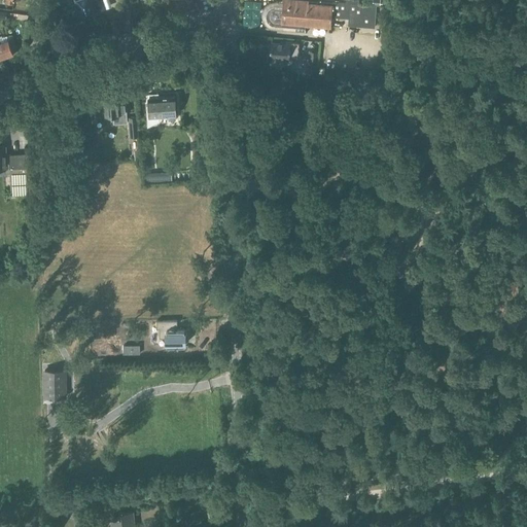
[(76,0),(80,8),(75,10),(78,18),(82,15),(83,16),(85,16),(86,16),(90,15),(91,13),(98,11),(93,0),(76,0)]
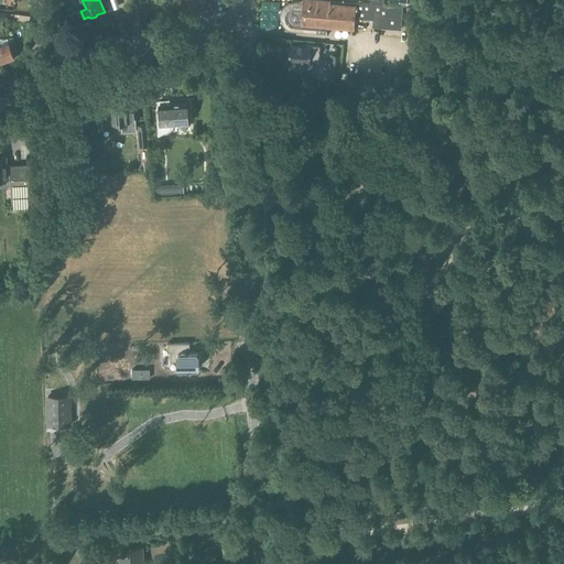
[(356,4),(304,1),(304,2),(296,2),(291,2),(286,3),(283,7),(281,11),(280,15),(280,20),(281,24),(284,29),(289,31),(293,32),(325,34),(326,26),(354,29),(354,18),(373,20),(372,25),(402,28),(403,10),(382,9),(382,4),(357,2),(356,4)]
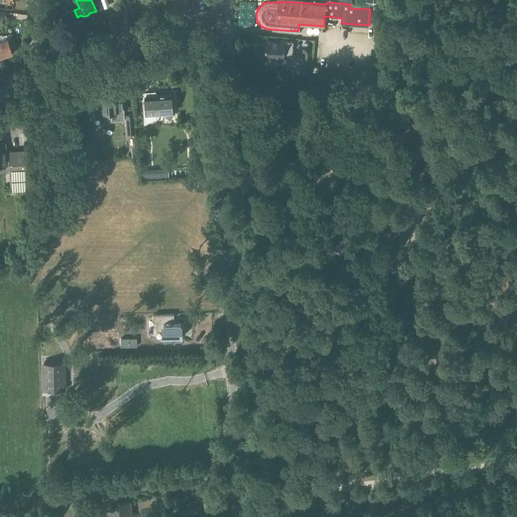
[(0,52),(1,56),(17,50),(15,44),(11,45),(8,38),(8,34),(3,35),(3,34),(0,35),(0,52)]
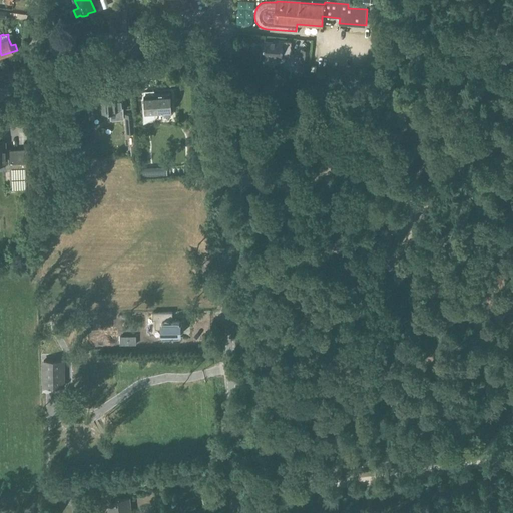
[(291,56),(292,41),(284,40),(275,39),(275,41),(266,40),(265,55),(283,56),(291,56)]
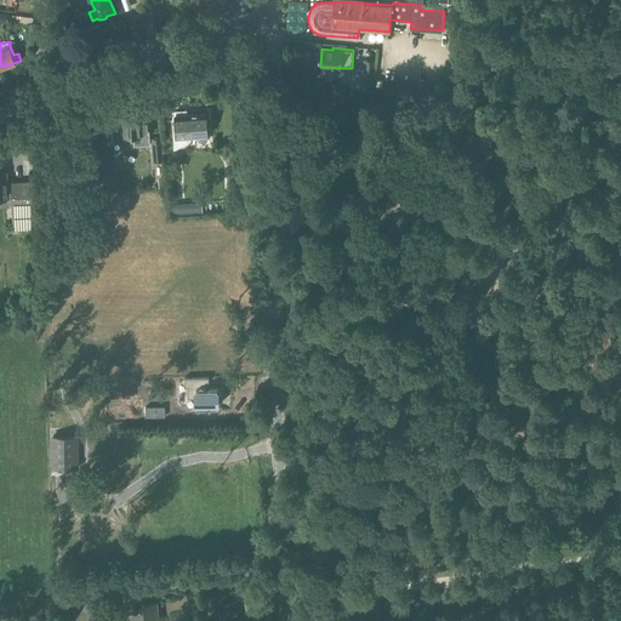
[(374,78),(375,60),(365,60),(364,78),(374,78)]
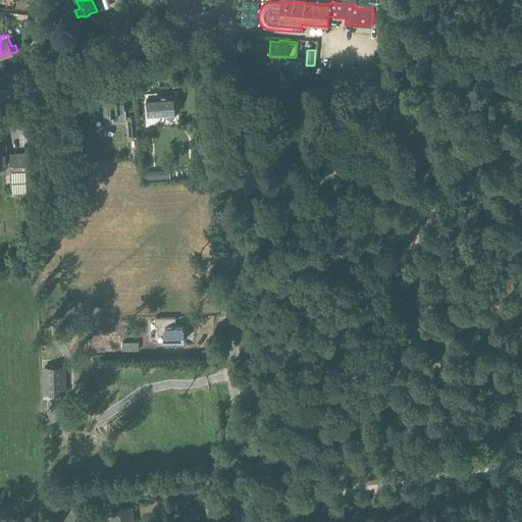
[(174,119),(174,114),(174,95),(157,96),(156,93),(147,94),(148,109),(146,109),(146,124),(157,119),(157,115),(167,115),(167,119),(174,119)]
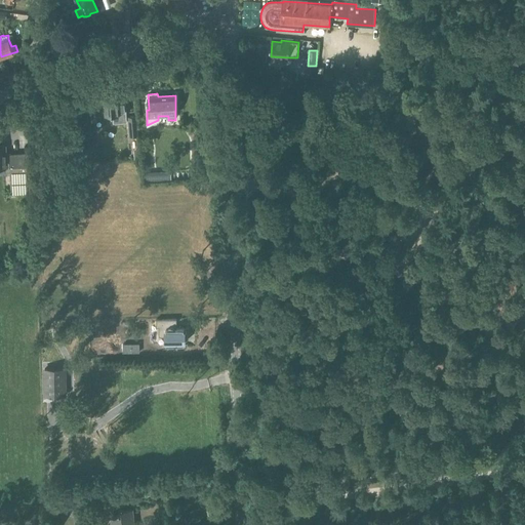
[(125,111),(127,111),(126,98),(119,99),(118,96),(105,98),(106,116),(119,115),(119,117),(126,117),(125,111)]
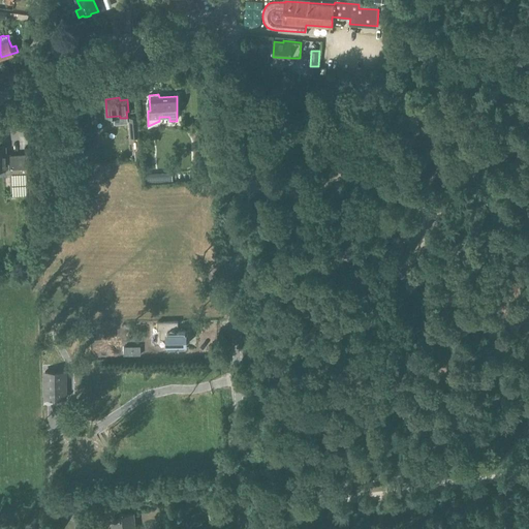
[(137,117),(129,117),(130,137),(139,136),(137,117)]
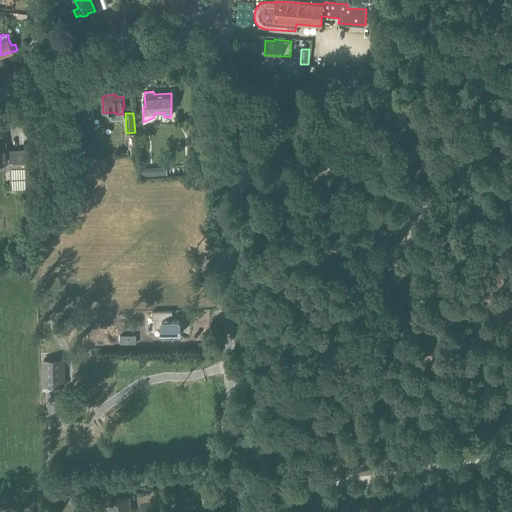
[(62,147),(72,143),(65,126),(55,130),(62,147)]
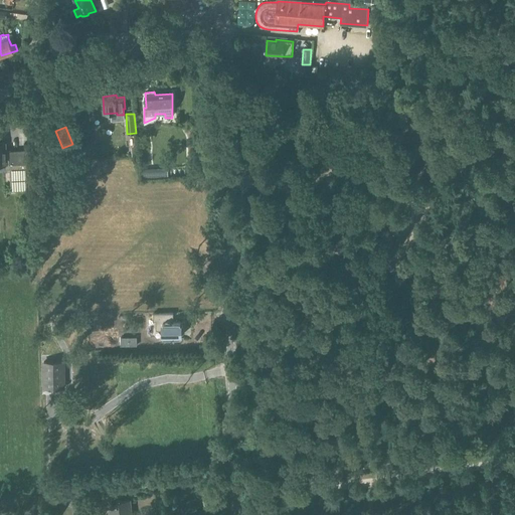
[(0,167),(10,167),(11,189),(28,189),(26,150),(5,151),(5,143),(0,143),(0,167)]
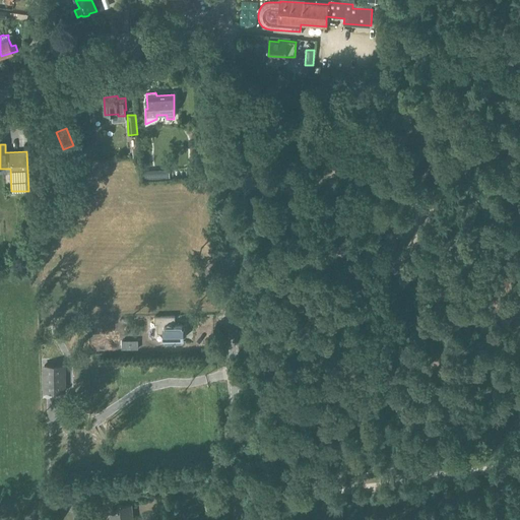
[(175,316),(154,316),(155,324),(157,324),(157,333),(165,333),(165,344),(175,344),(175,340),(185,340),(185,325),(175,325),(175,316)]
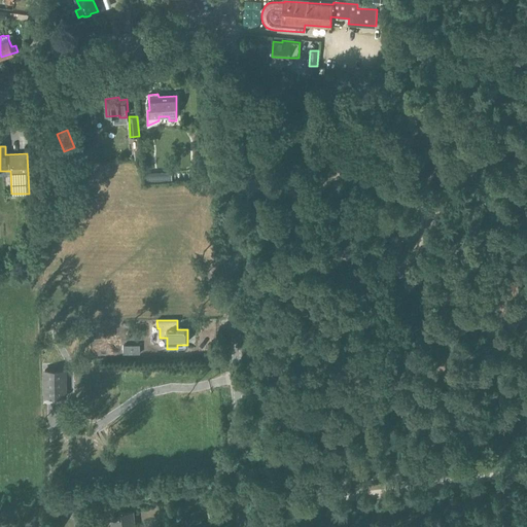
[(67,397),(67,370),(44,370),(44,397),(67,397)]
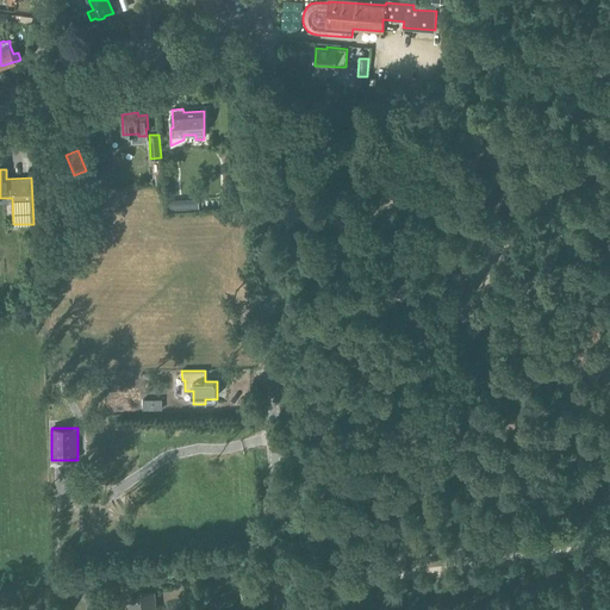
[(128,599),(129,609),(125,609),(124,609),(156,609),(155,599),(154,590),(137,592),(138,597),(128,599)]
